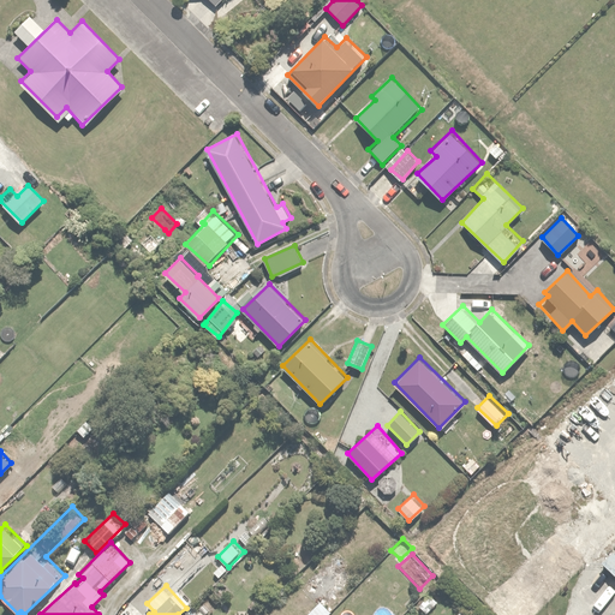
[(431,592),(419,605),(428,614),(440,601),(431,592)]
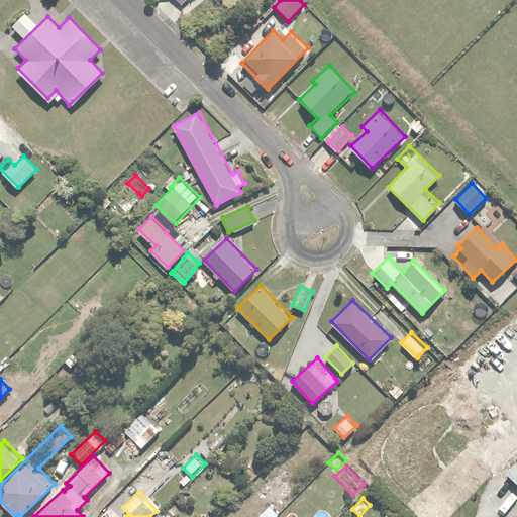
[(273,501),(256,516),(278,516),(283,512),(273,501)]
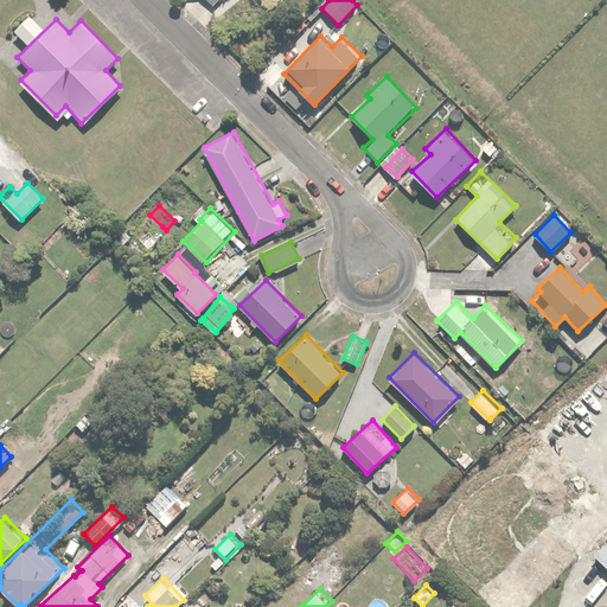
[(141,606),(128,595),(117,606),(141,606)]
